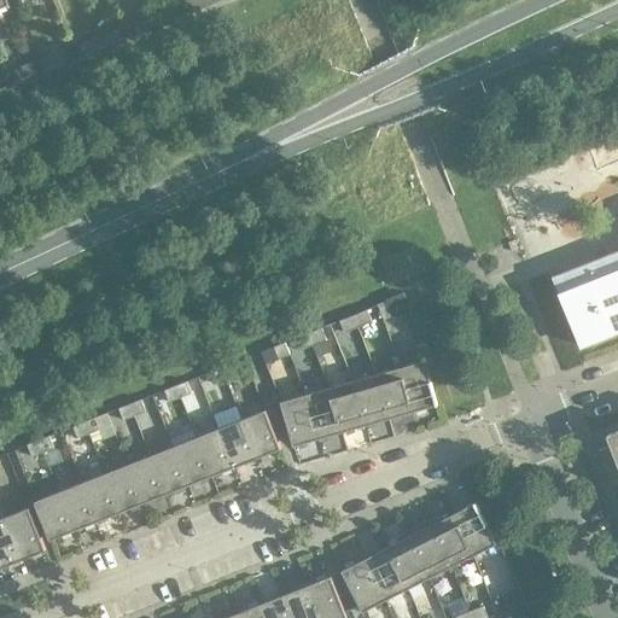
[(209,5),(207,0),(191,0),(186,3),(191,12),(209,5)]
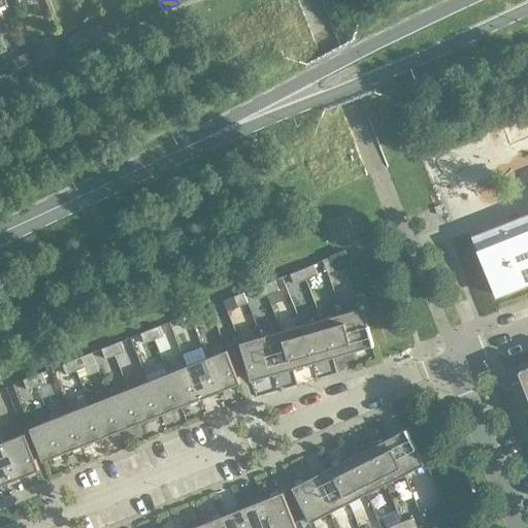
[(145,7),(129,13),(133,22),(150,15),(145,7)]
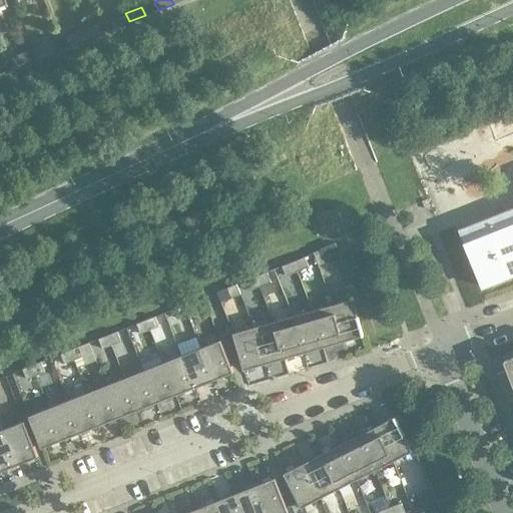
[(129,21),(125,13),(110,19),(113,28),(129,21)]
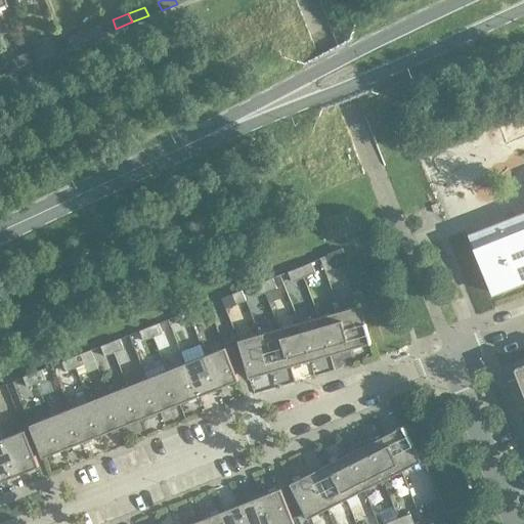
[(99,25),(83,32),(86,40),(102,34),(99,25)]
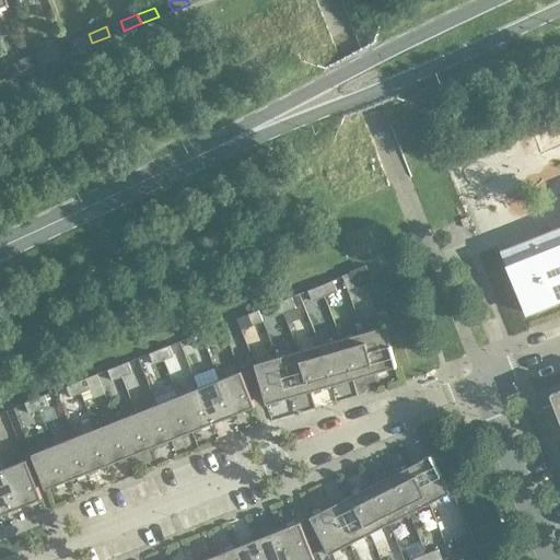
[(92,43),(89,34),(71,41),(74,49),(92,43)]
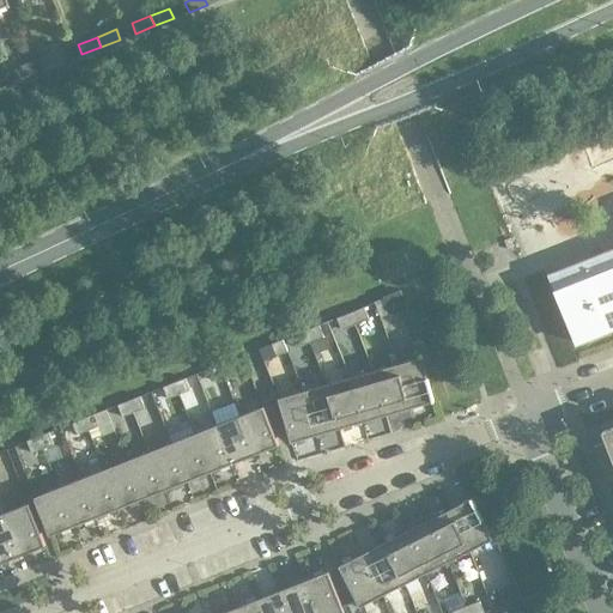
[(58,52),(40,60),(43,70),(62,62),(58,52)]
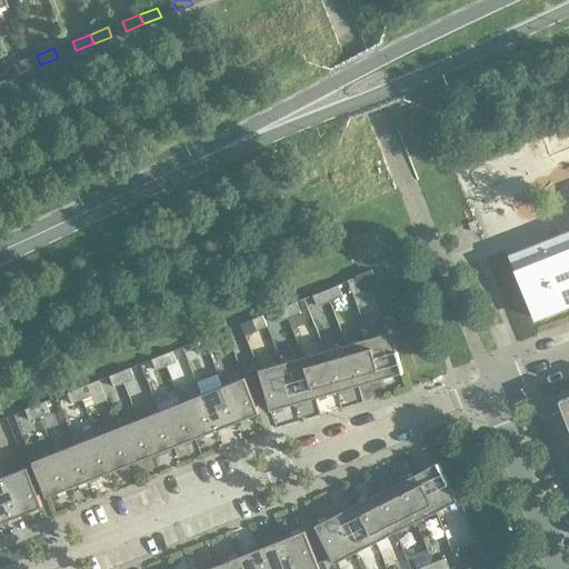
[(33,67),(30,58),(12,65),(17,73),(33,67)]
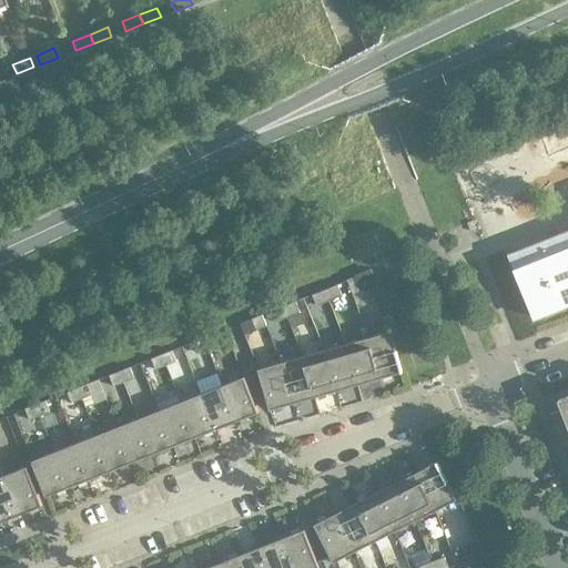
[(567,303),(567,231),(510,254),(510,253),(508,254),(534,317),(567,303)]
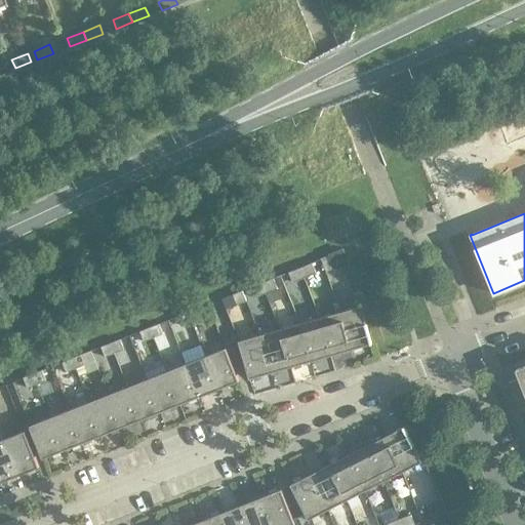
[(346,261),(341,251),(332,254),(336,266),(346,261)]
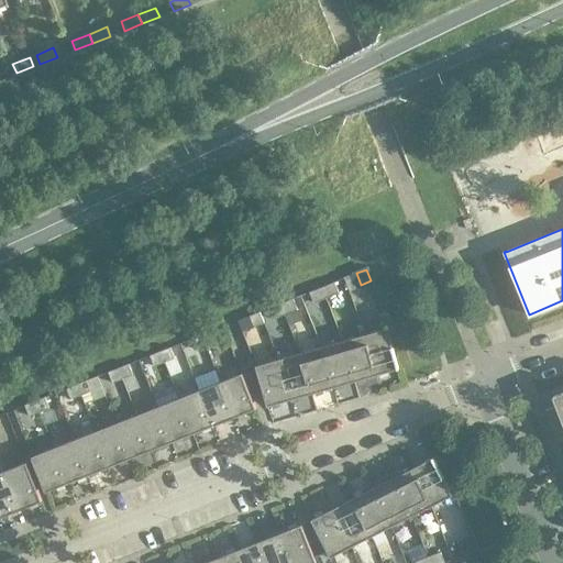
[(339,294),(334,282),(321,287),(326,298),(339,294)]
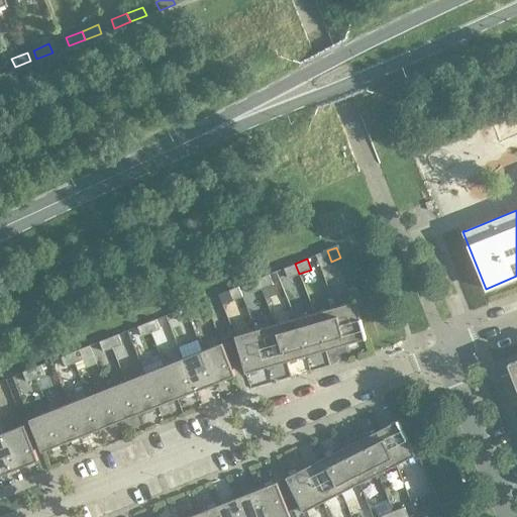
[(299,274),(295,264),(284,268),(288,279),(299,274)]
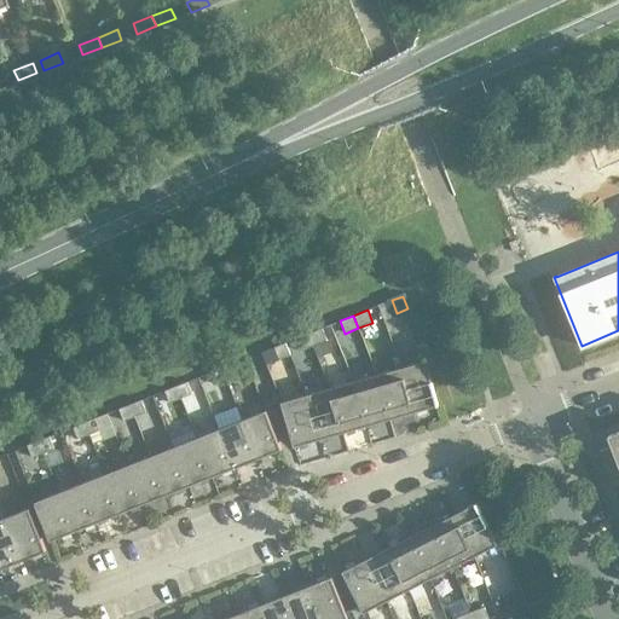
[(327,340),(322,328),(308,334),(313,346),(327,340)]
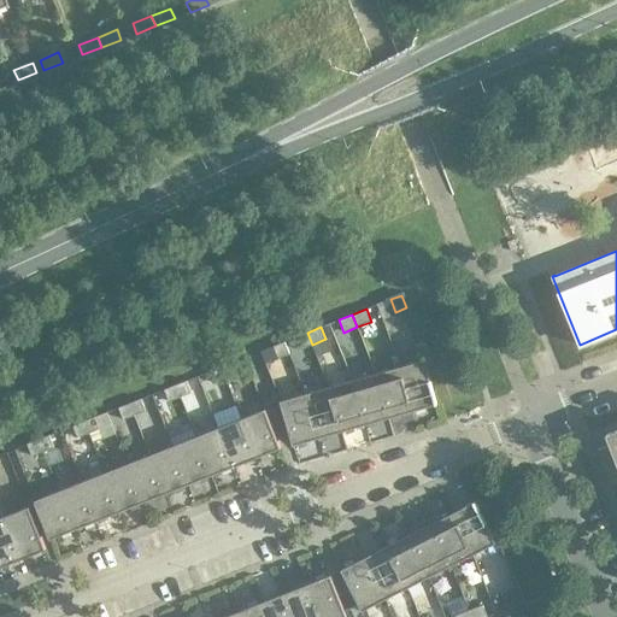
[(312,345),(307,333),(293,338),(298,351),(312,345)]
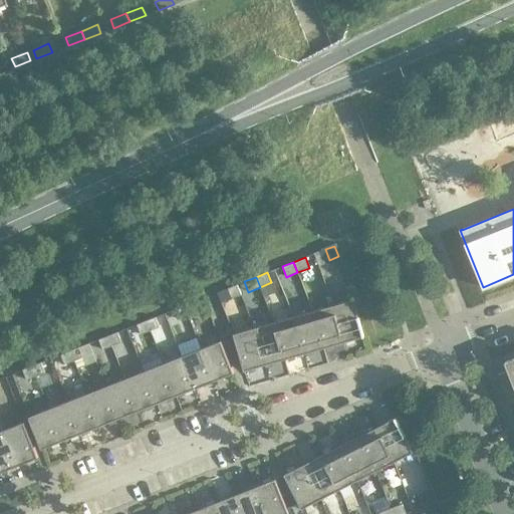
[(241,294),(237,284),(227,288),(231,298),(241,294)]
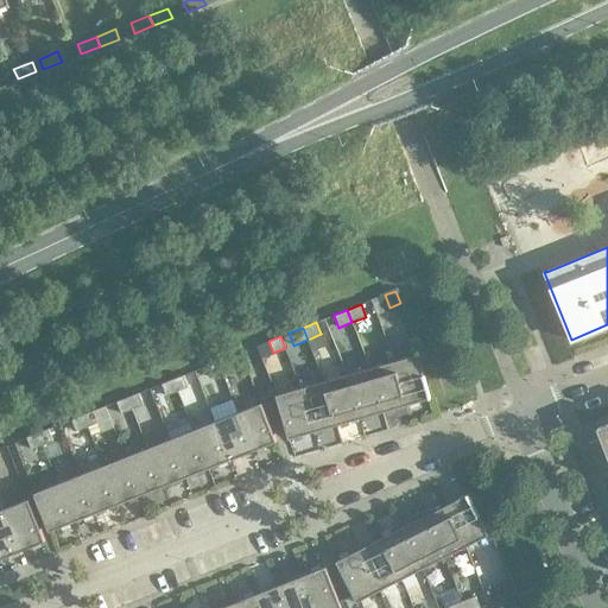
[(321,336),(309,341),(312,350),(324,346),(321,336)]
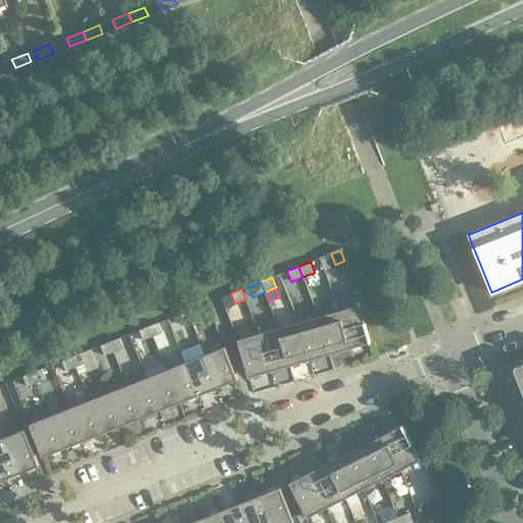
[(370,342),(360,304),(338,311),(349,348),(370,342)]
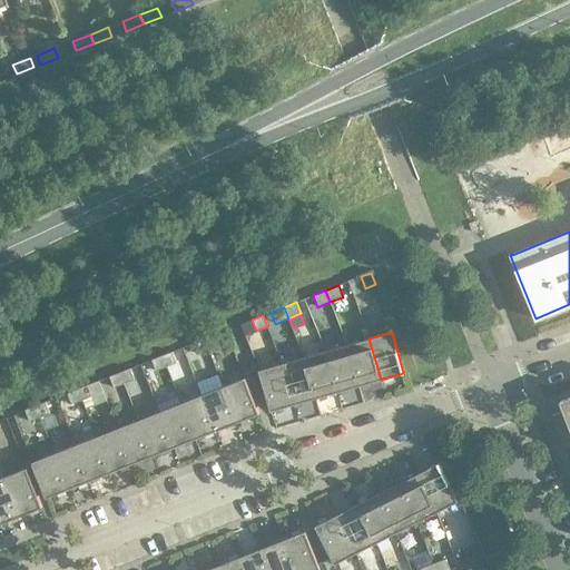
[(218,346),(214,335),(204,338),(208,350),(218,346)]
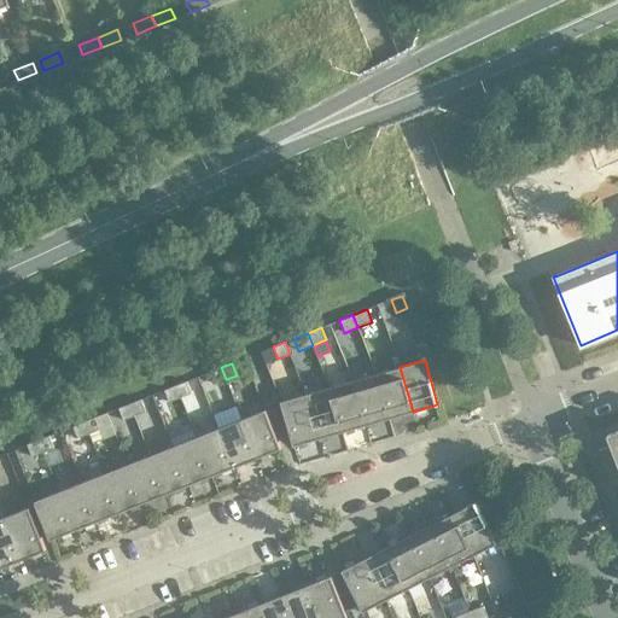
[(226,379),(221,367),(210,372),(215,384),(226,379)]
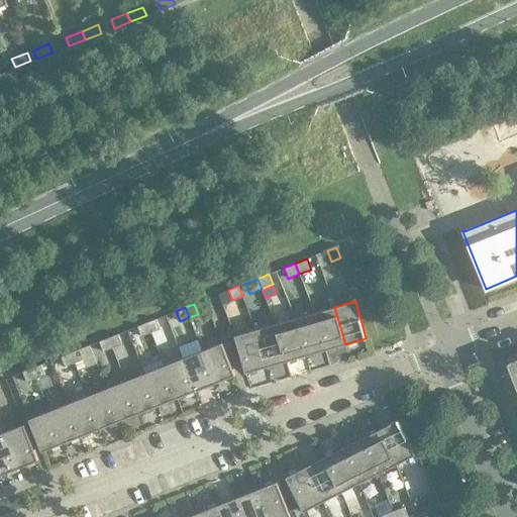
[(345,344),(334,307),(315,312),(325,349),(345,344)]
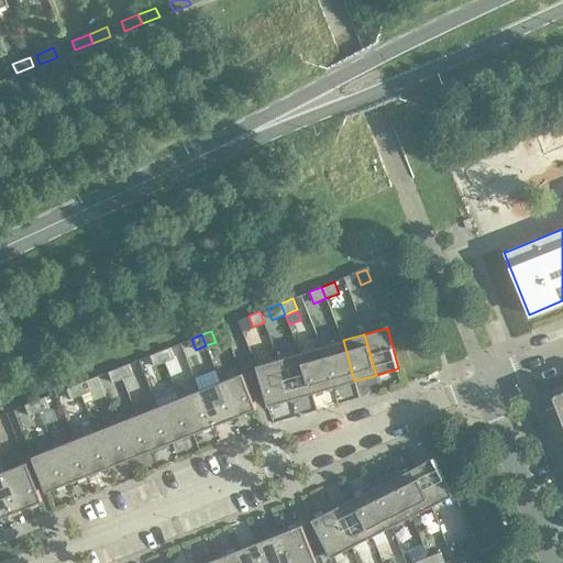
[(354,381),(343,340),(321,346),(333,387),(354,381)]
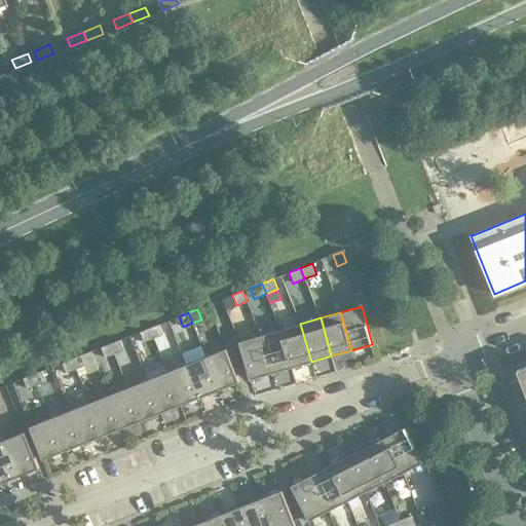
[(311,362),(300,324),(279,330),(291,367),(311,362)]
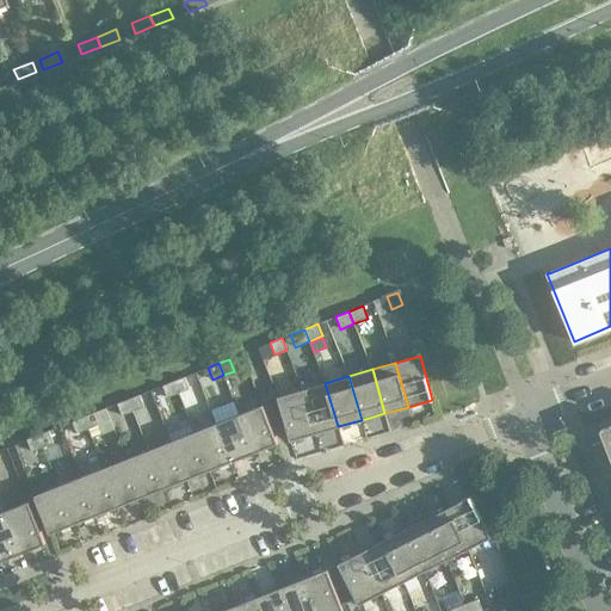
[(189,389),(184,377),(173,381),(178,393),(189,389)]
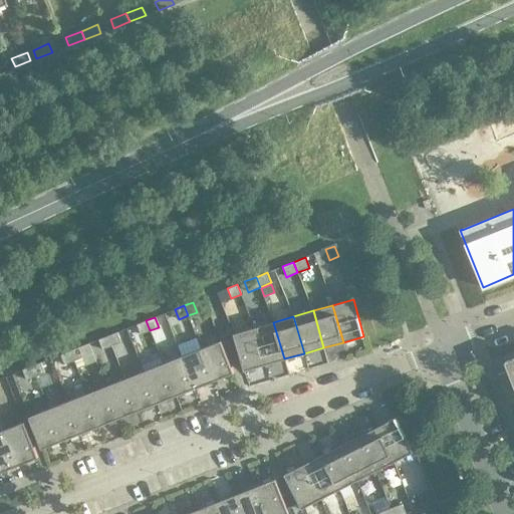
[(150,330),(146,320),(137,324),(141,334),(150,330)]
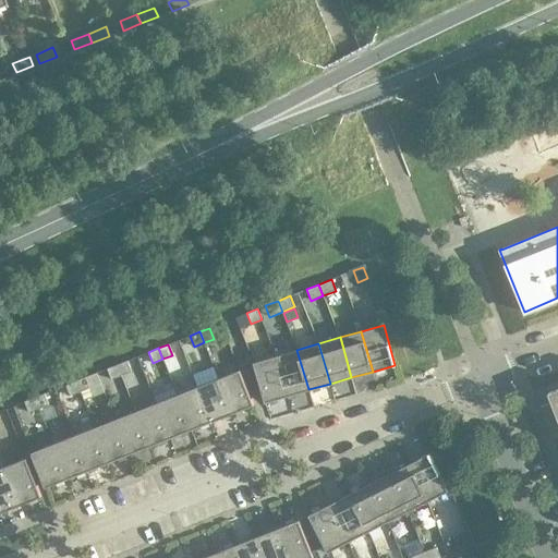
[(308,389),(296,350),(276,355),(287,396),(308,389)]
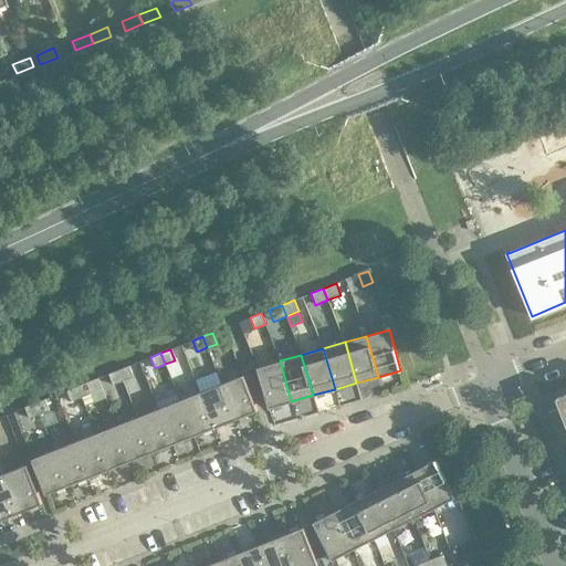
[(291,401),(280,360),(257,367),(269,408),(291,401)]
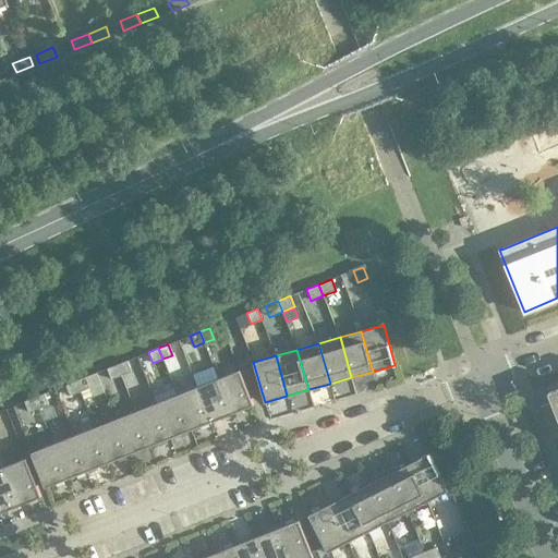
[(131,372),(126,361),(117,364),(121,375),(131,372)]
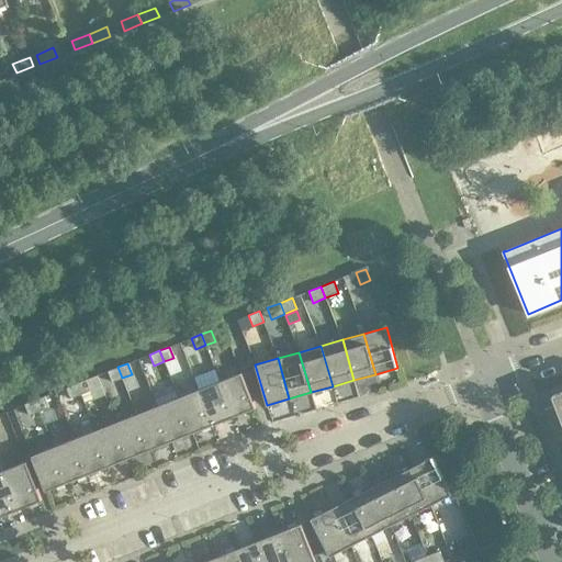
[(122,378),(117,367),(108,371),(112,382),(122,378)]
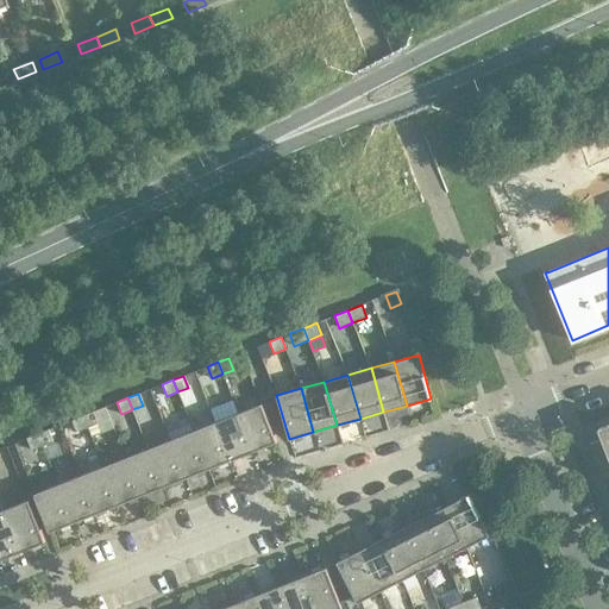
[(277,441),(262,403),(238,413),(253,451),(277,441)]
